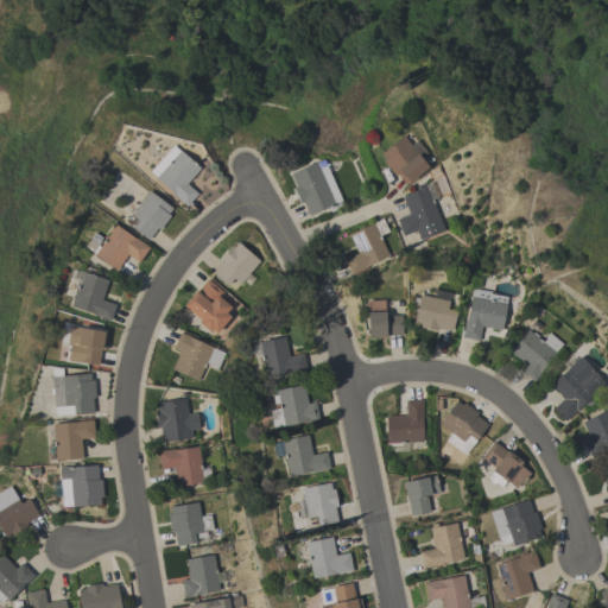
[(410,144),(416,139),(426,152),(420,158),(428,166),(409,182),(405,184),(396,172),(393,175),(382,160),(384,159),(380,153),(403,135),(410,144)]
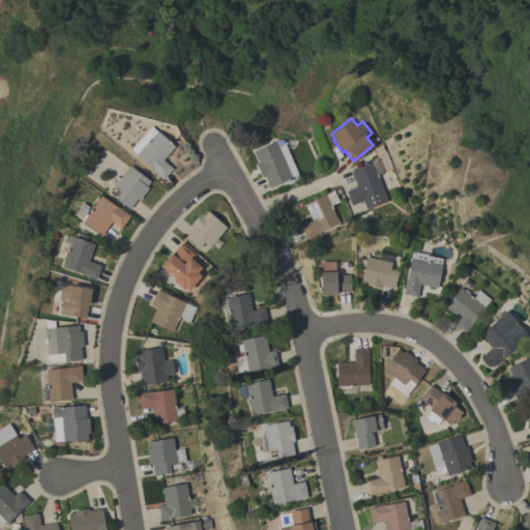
[(150,126),(156,131),(156,130),(174,146),(163,159),(172,168),(162,179),(150,169),(151,169),(135,154),(136,153),(130,149),(150,126)]
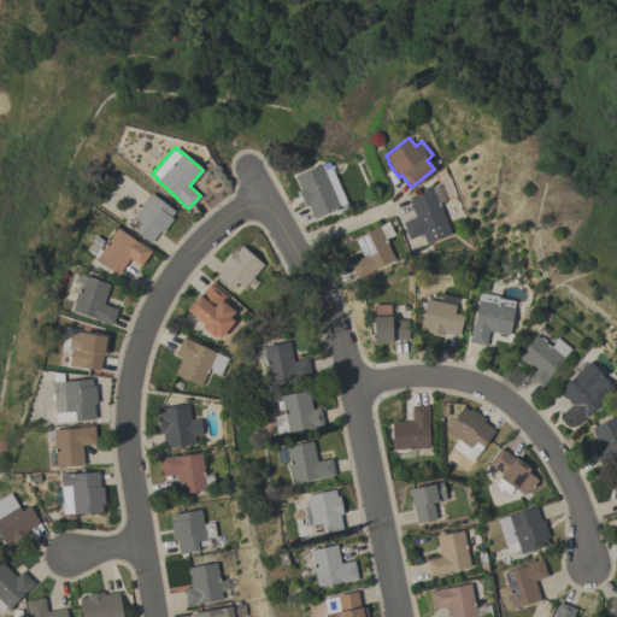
[(294,176),(319,164),(319,165),(327,162),(346,204),(313,218),(307,205),(304,206),(297,189),(300,188),(297,182),(294,176)]
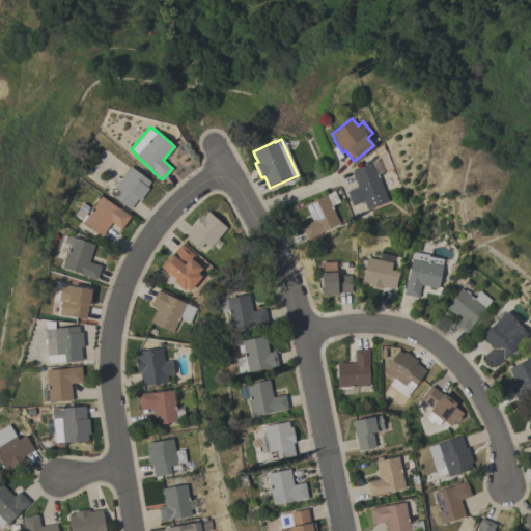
[(363,162),(369,160),(370,161),(375,159),(382,173),(378,175),(387,200),(365,208),(362,201),(352,205),(345,191),(357,187),(351,170),(365,165),(363,162)]
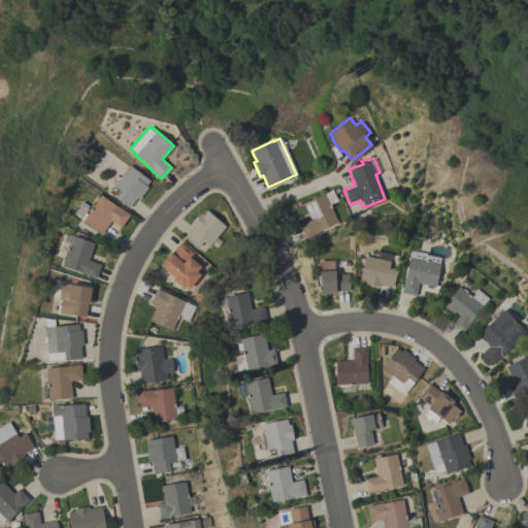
[(106,180),(113,171),(121,176),(129,165),(149,180),(145,186),(147,187),(138,199),(136,197),(128,207),(114,197),(120,191),(113,186),(106,180)]
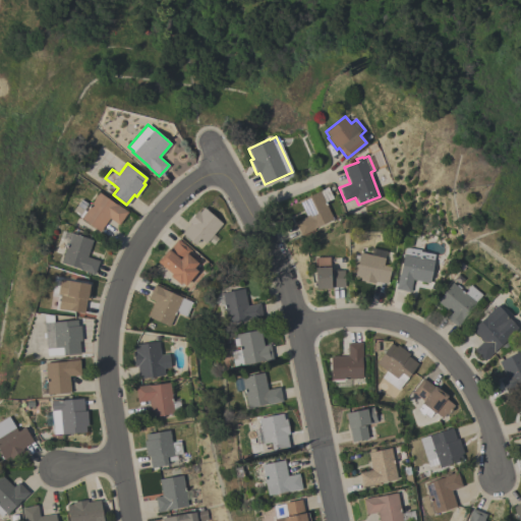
[(327,186),(333,197),(325,201),(333,219),(314,228),(315,230),(301,236),(294,222),(305,216),(298,200),(327,186)]
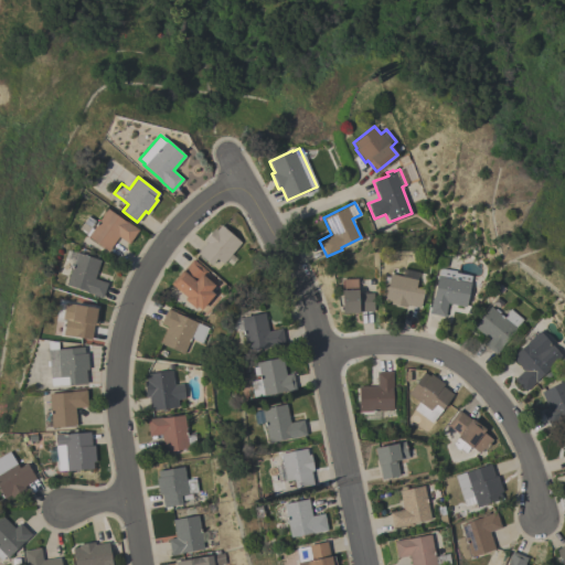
[(125,221),(138,230),(128,244),(117,235),(106,251),(77,230),(87,216),(96,223),(107,208),(125,221)]
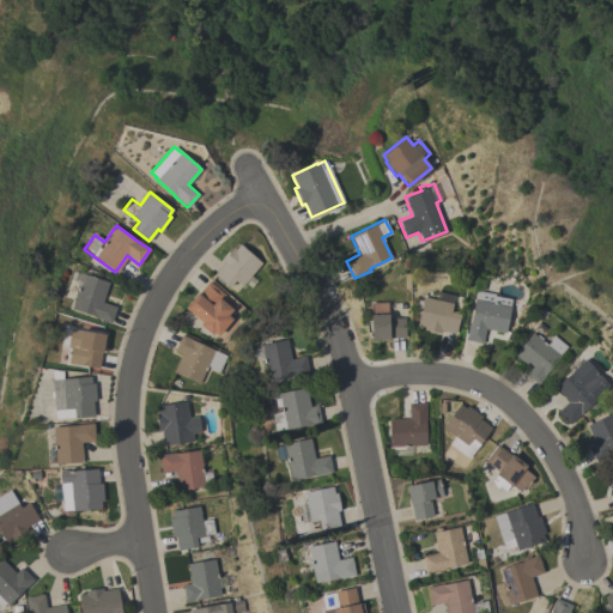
[(242,286),(235,280),(229,287),(213,274),(223,262),(220,261),(232,247),(235,249),(238,244),(261,262),(242,286)]
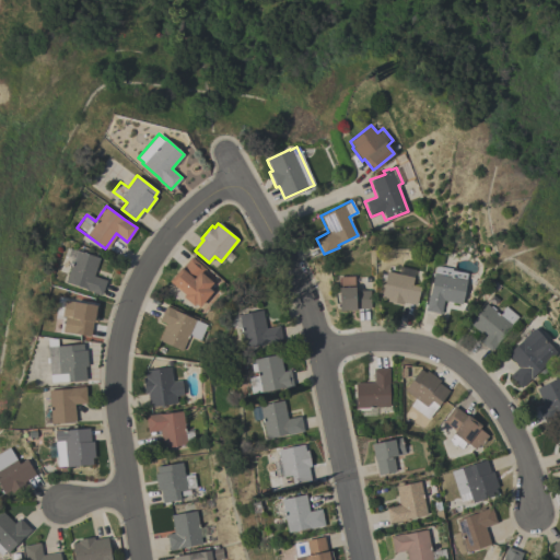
[(98,257),(93,276),(106,280),(102,294),(65,282),(72,259),(65,256),(68,248),(76,252),(76,249),(98,257)]
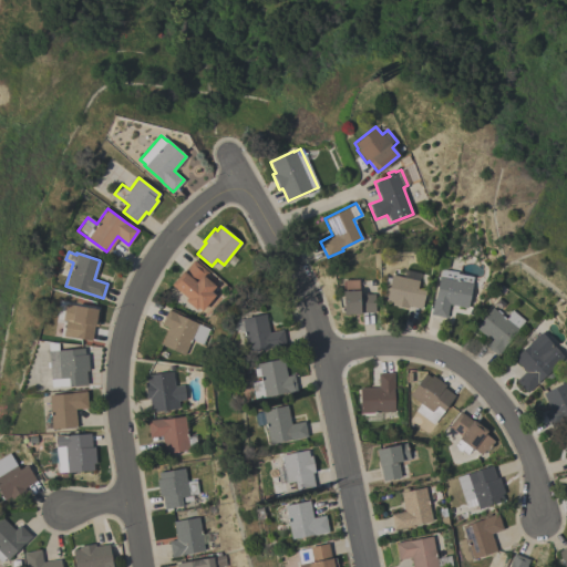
[(202,310),(197,307),(195,309),(184,300),(186,297),(171,284),(182,270),(183,271),(193,259),(208,272),(204,277),(215,286),(210,291),(214,295),(202,310)]
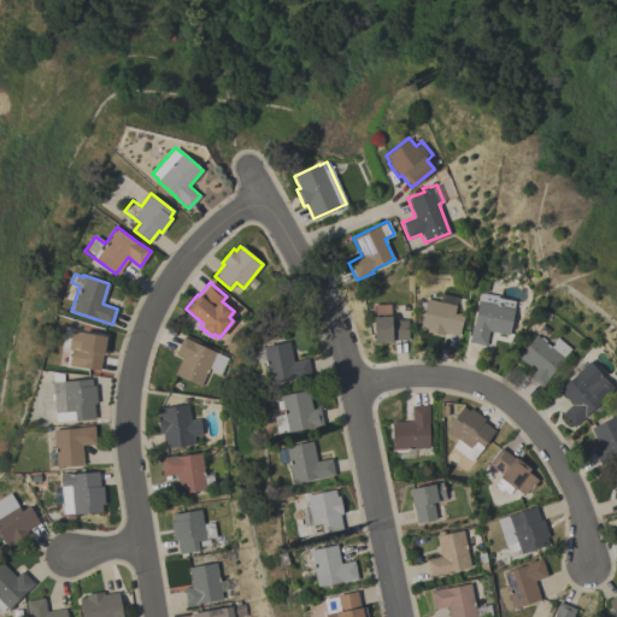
[(462,316),(458,335),(444,331),(442,335),(425,331),(425,328),(418,327),(424,298),(438,300),(439,292),(460,297),(459,305),(454,305),(453,313),(462,316)]
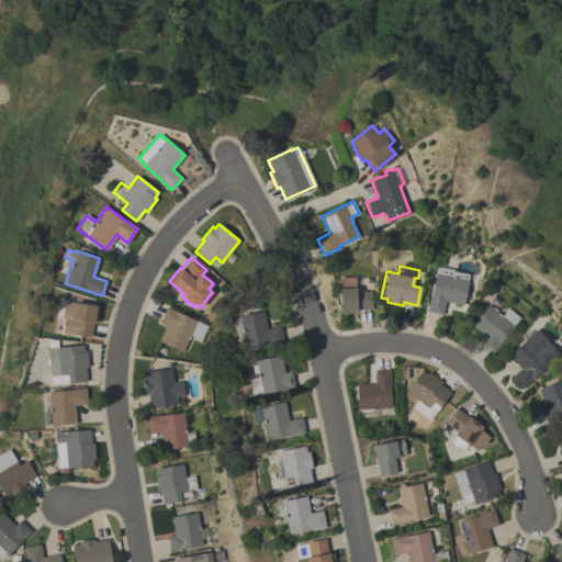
[(436,267),(468,273),(467,280),(468,280),(463,305),(445,301),(441,315),(426,312),(429,295),(430,295),(435,273),(436,267)]
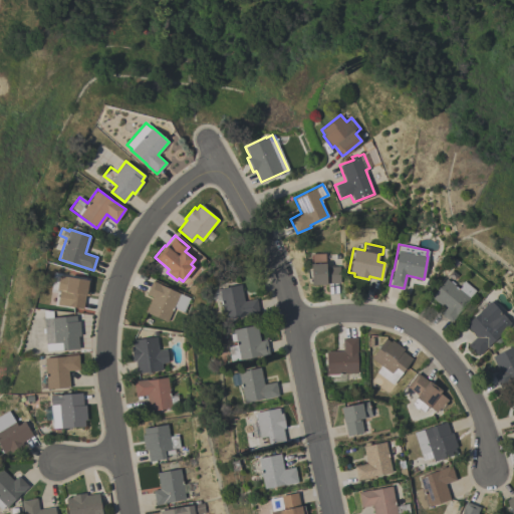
[(339,282),(325,283),(325,284),(310,285),(309,263),(310,263),(310,254),(323,253),(324,263),(325,266),(338,266),(339,282)]
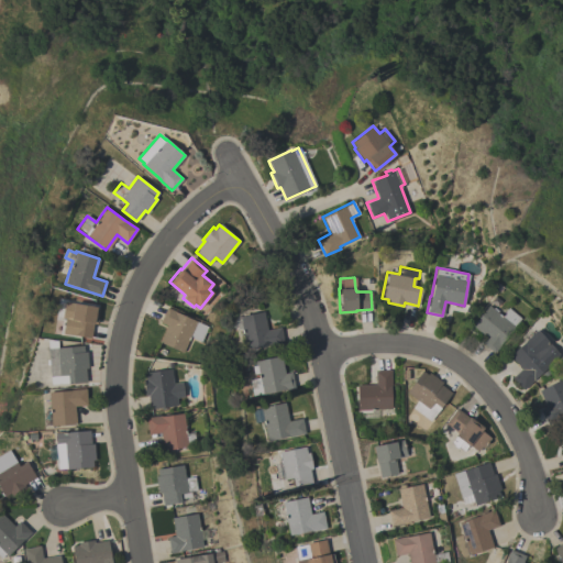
[(73,335),(75,320),(70,320),(70,319),(58,317),(61,301),(96,307),(90,338),(73,335)]
